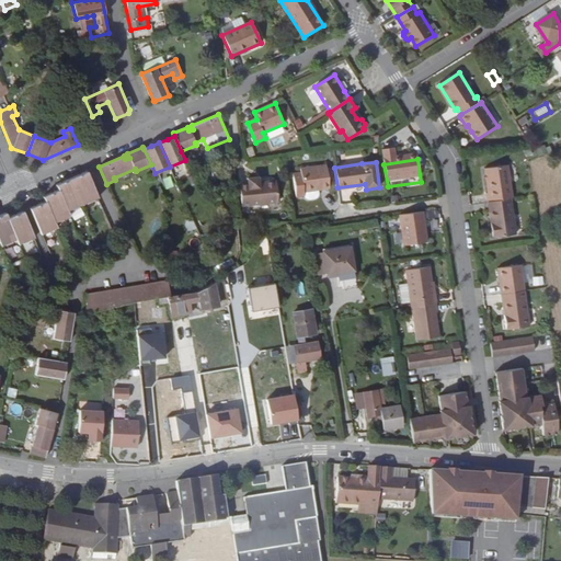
[(327,165),(300,169),(300,173),(293,174),(296,197),(304,196),(306,199),(308,201),(316,199),(317,197),(319,194),(318,191),(330,189),(327,165)]
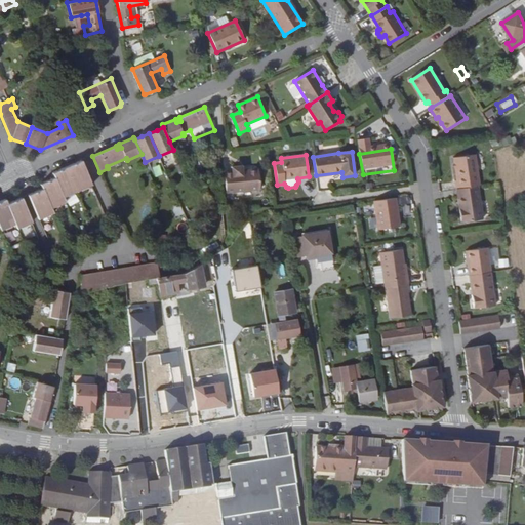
[(154,172),(161,169),(157,158),(150,161),(154,172)]
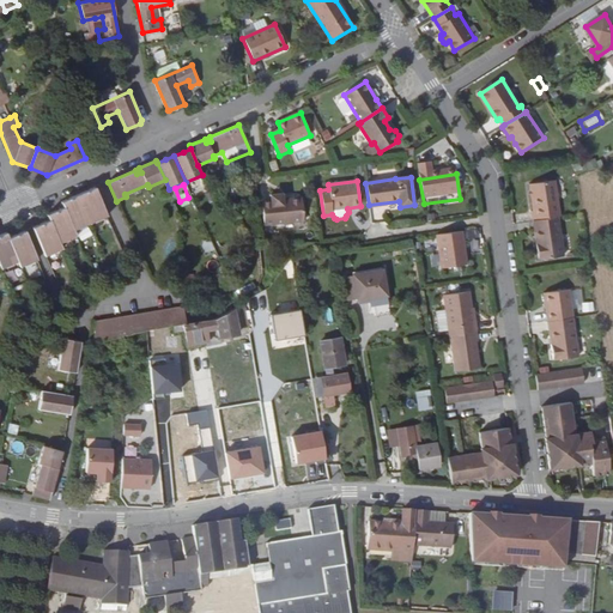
[(556,184),(530,193),(533,207),(530,207),(532,217),(557,213),(559,213),(556,184)]
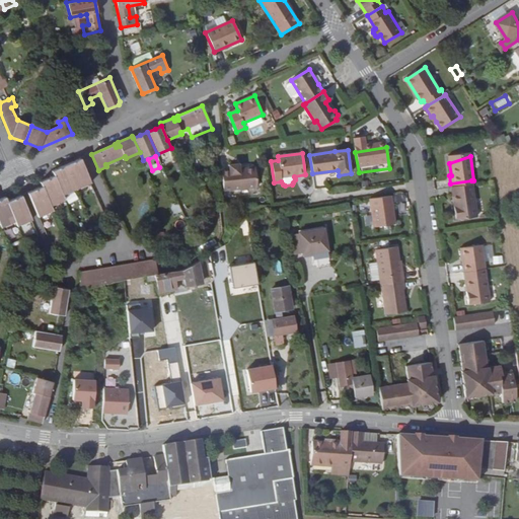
[(91,182),(80,158),(66,164),(77,189),(91,182)]
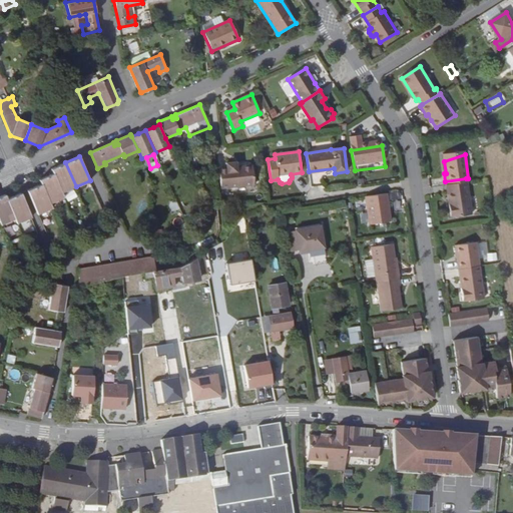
[(76,186),(65,162),(52,169),(54,173),(62,192),(76,186)]
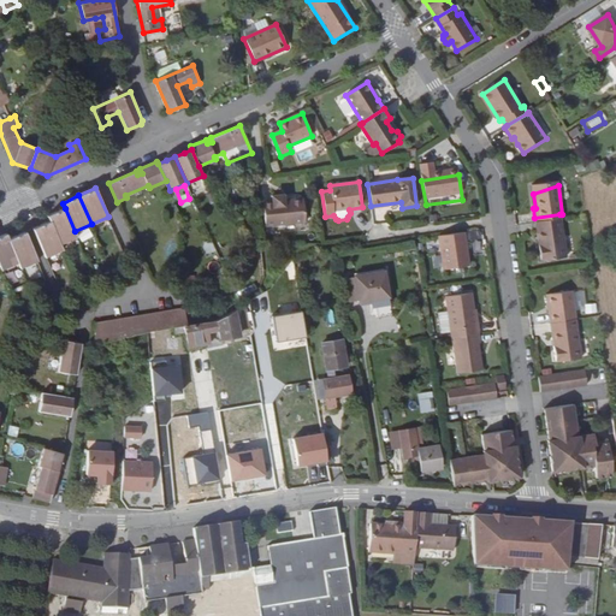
[(262,206),(265,227),(306,223),(302,200),(284,202),(283,195),(272,197),(272,203),(262,206)]
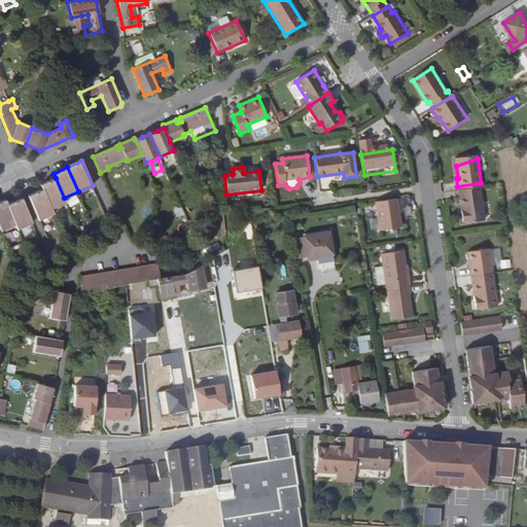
[(64,198),(56,178),(41,184),(43,189),(51,209),(66,203),(64,198)]
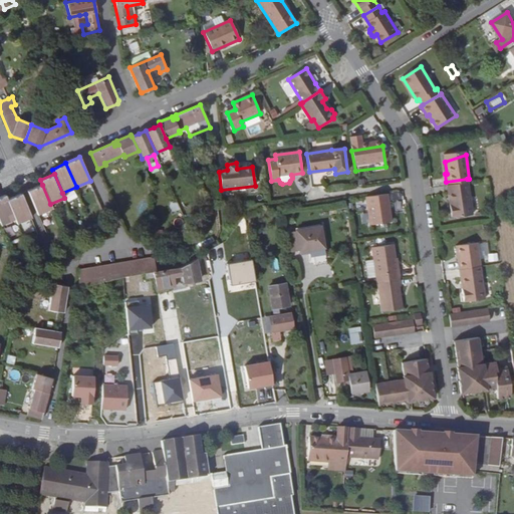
[(467,179),(446,182),(451,216),(473,213),(467,179)]
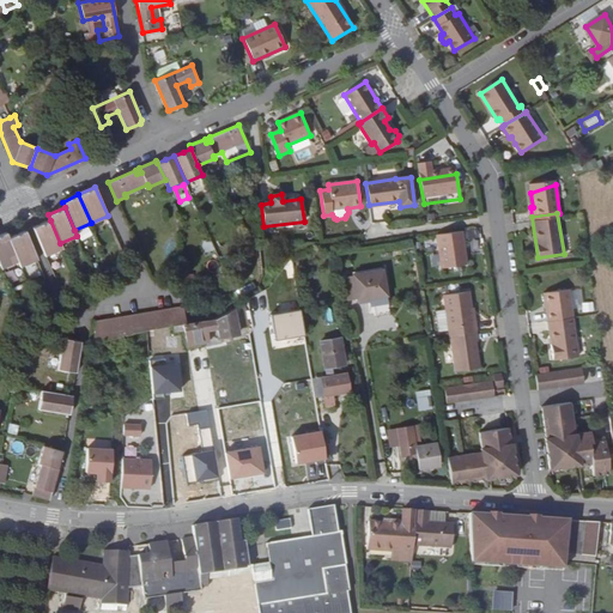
[(60,243),(50,220),(34,228),(46,256),(62,248),(60,243)]
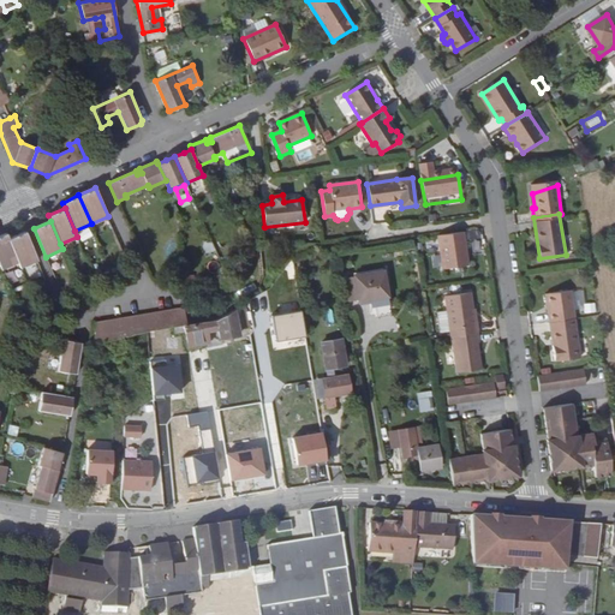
[(461,228),(436,233),(441,267),(467,263),(461,228)]
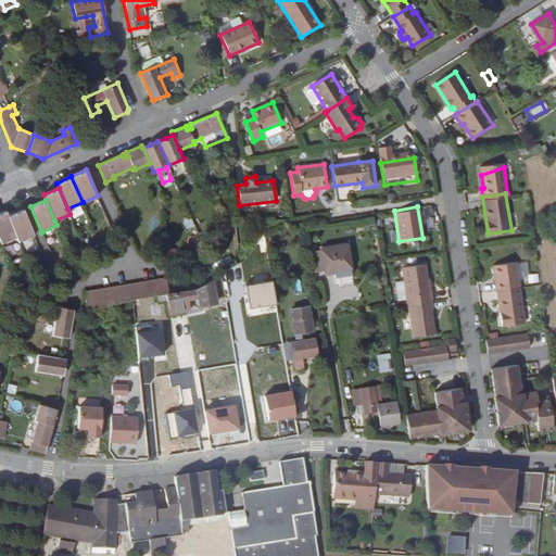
[(34,236),(23,210),(8,216),(16,237),(19,242),(34,236)]
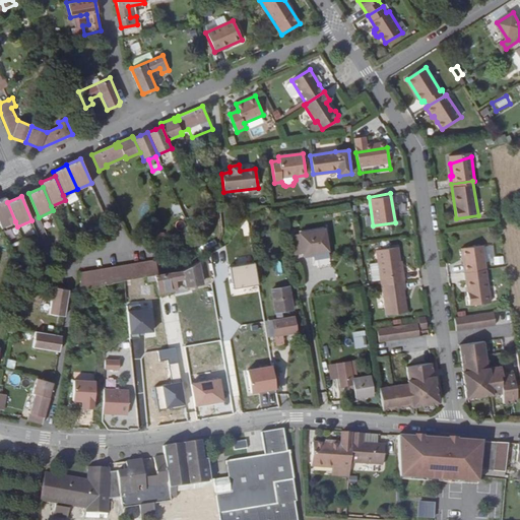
[(0,224),(1,228),(15,221),(7,202),(5,198),(0,199),(0,224)]
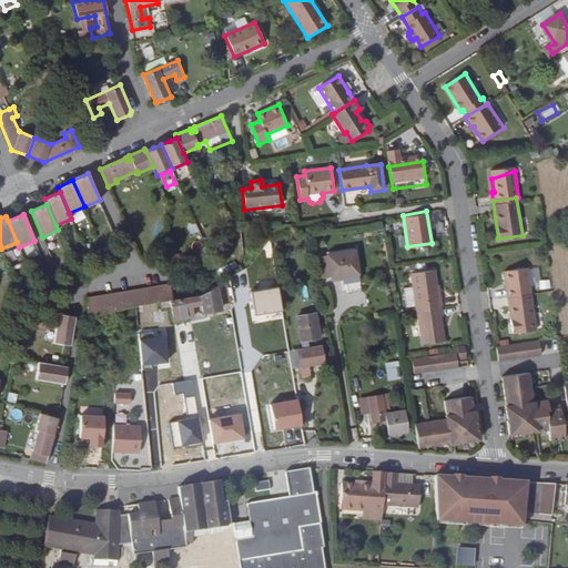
[(325,251),(330,274),(356,271),(353,247),(325,251)]
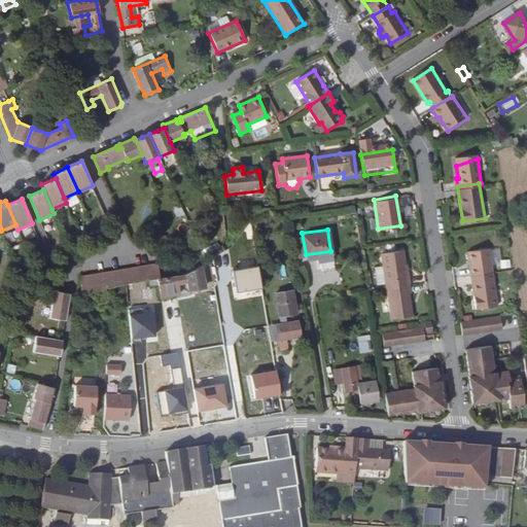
[(470,274),(489,271),(486,246),(466,249),(470,274)]
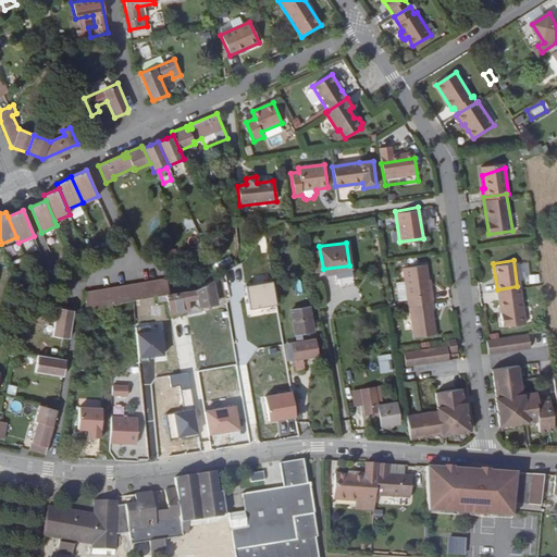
[(401,265),(407,302),(433,299),(431,289),(429,289),(424,262),(401,265)]
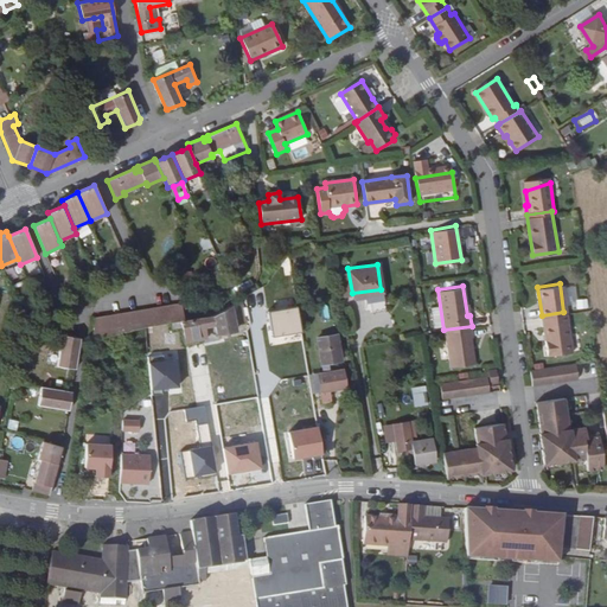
[(244,319),(240,300),(230,305),(234,321),(244,319)]
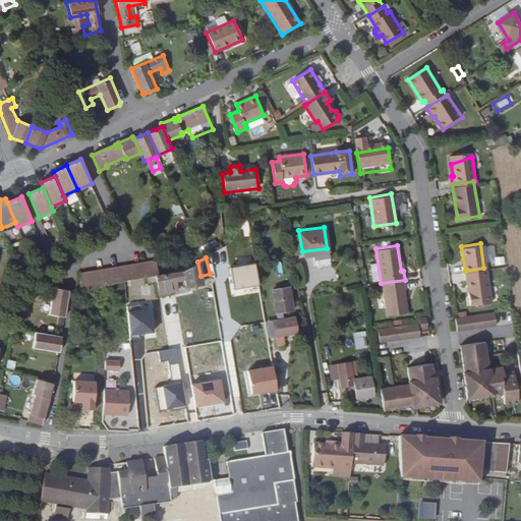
[(82,273),(79,293),(157,276),(155,261),(82,273)]
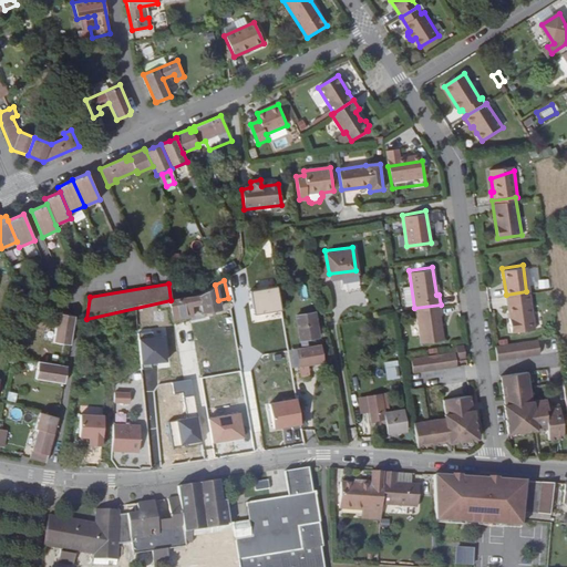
[(200,305),(200,309),(219,307),(218,300),(215,285),(198,295),(200,305)]
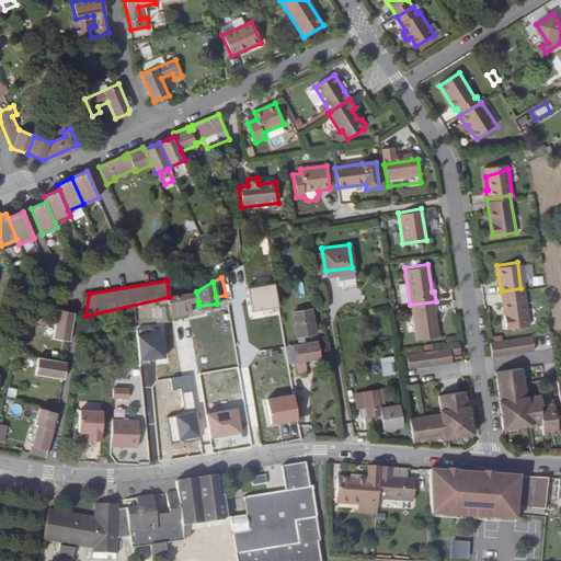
[(281,307),(276,283),(247,287),(251,312),(281,307)]
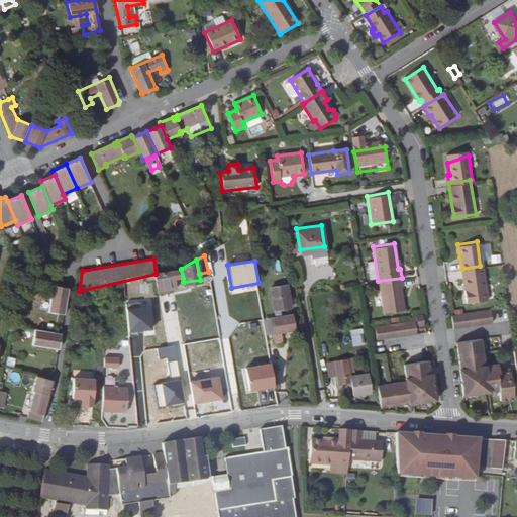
[(485,299),(480,266),(461,269),(466,302),(485,299)]
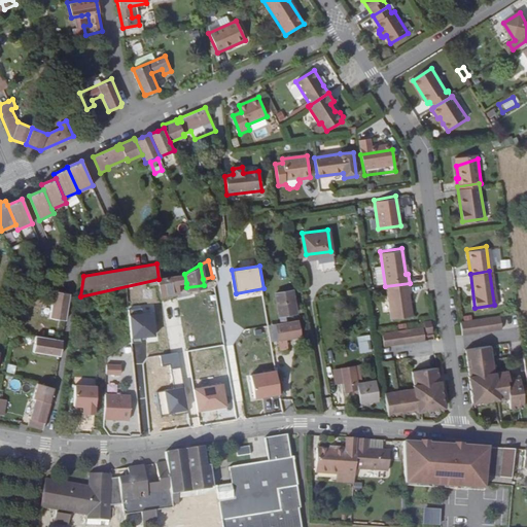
[(186,283),(184,274),(161,279),(159,279),(162,296),(179,293),(178,284),(186,283)]
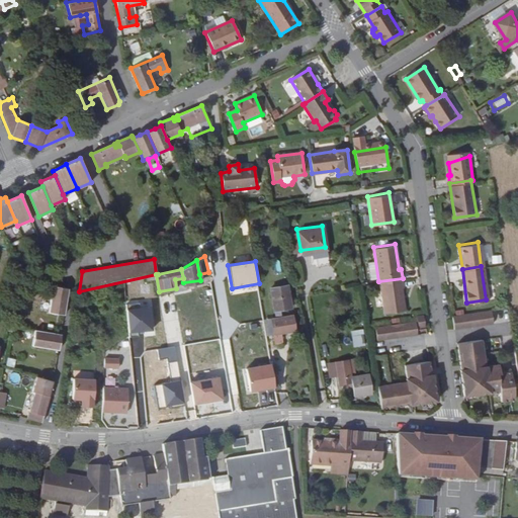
[(403,278),(378,281),(383,313),(405,309),(402,285),(404,285),(403,278)]
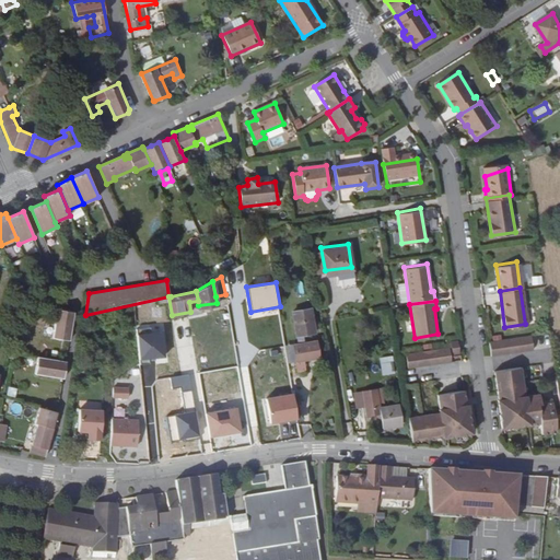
[(310,306),(291,310),(295,335),(302,334),(307,333),(314,331),(310,306)]
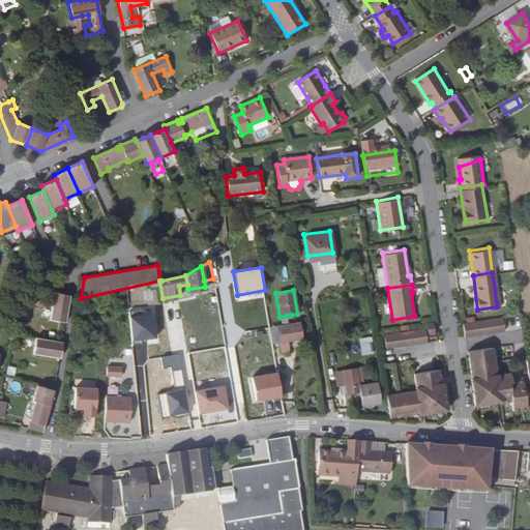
[(69,296),(54,293),(50,320),(65,322),(69,296)]
